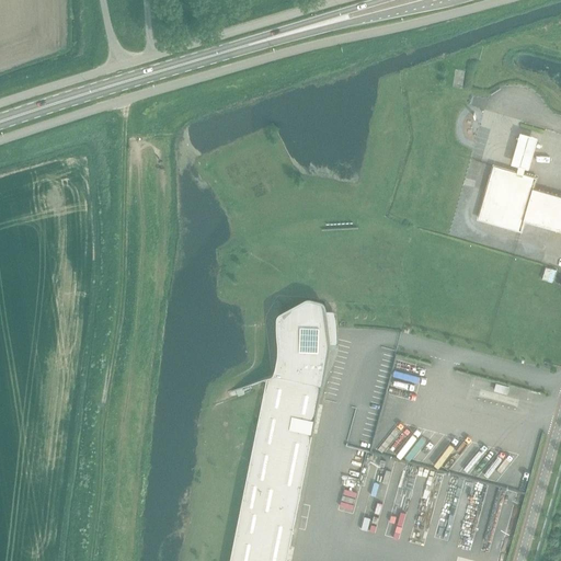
[(510,165),(527,170),(537,138),(519,134),(510,165)]
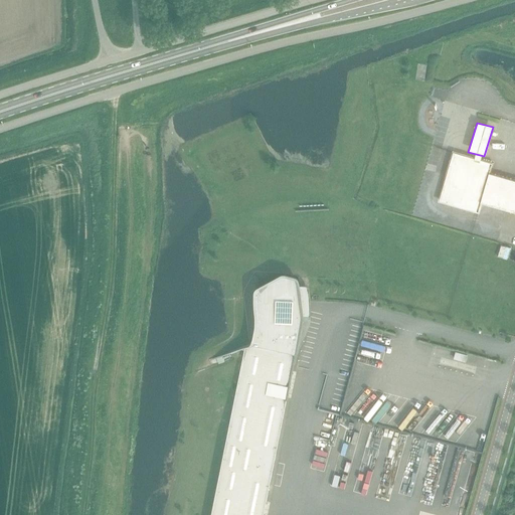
[(514,211),(514,179),(489,172),(492,163),(453,152),(439,200),(478,211),(481,202),(514,211)]
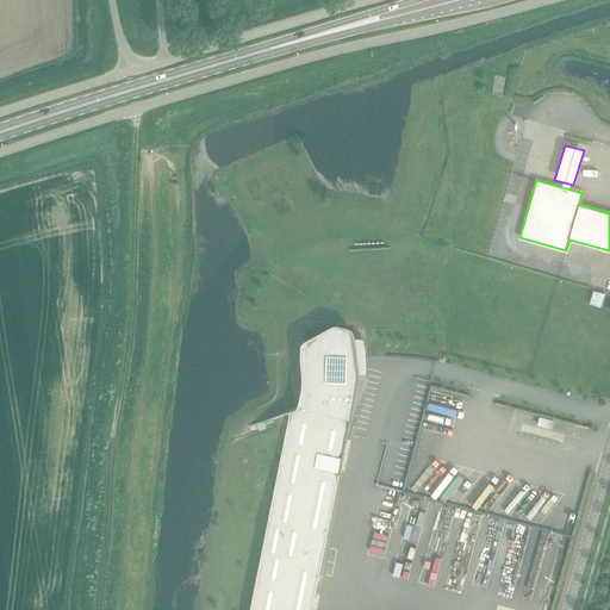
[(592,298),(608,300),(609,291),(609,286),(596,284),(592,298)]
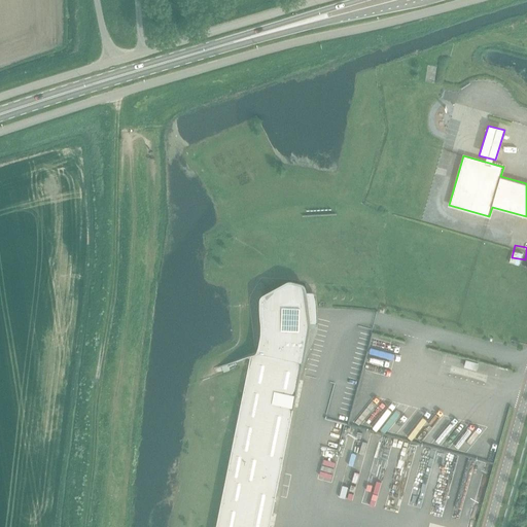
[(260,347),(258,347),(256,350),(254,353),(250,354),(214,367),(214,369),(250,356),(216,526),(268,526),(310,323),(310,316),(308,317),(308,309),(309,309),(307,296),(306,295),(304,294),(295,294),(287,294),(285,295),(274,297),(273,295),(266,300),(265,302),(264,312),(268,312),(265,331),(264,331),(260,347)]
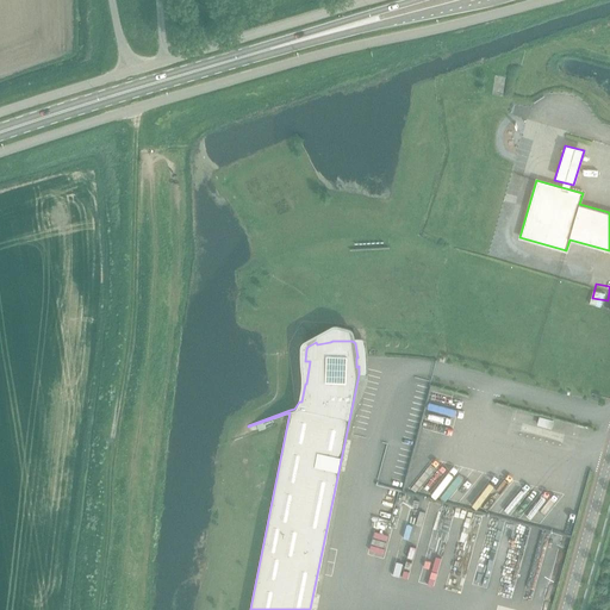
[(452,428),(462,387),(434,380),(424,421),(452,428)]
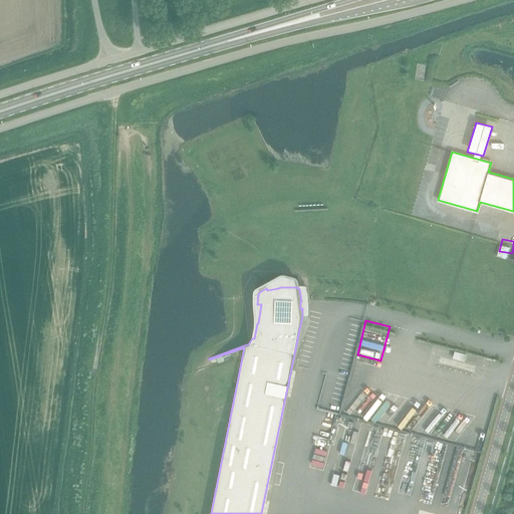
[(466,354),(455,351),(453,357),(464,360),(466,354)]
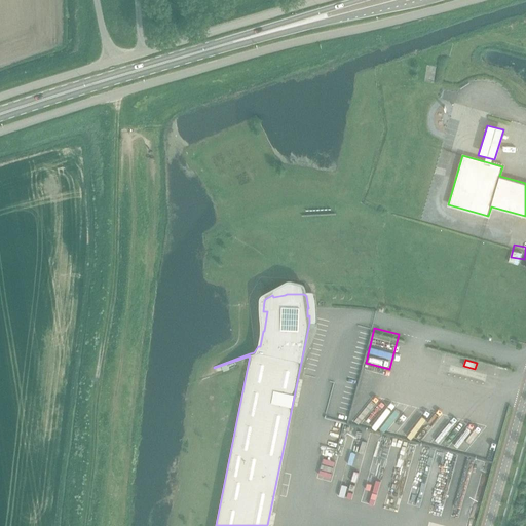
[(324,474),(336,476),(338,461),(326,460),(324,474)]
